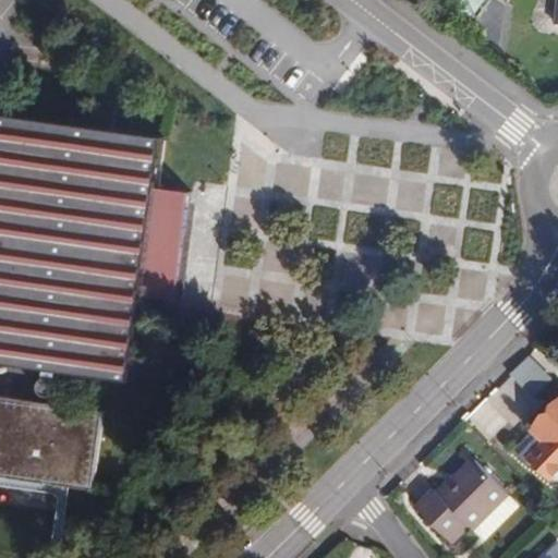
[(168,138),(4,116),(0,143),(0,362),(132,383),(145,296),(167,300),(177,301),(192,203),(193,193),(161,189),(168,138)]
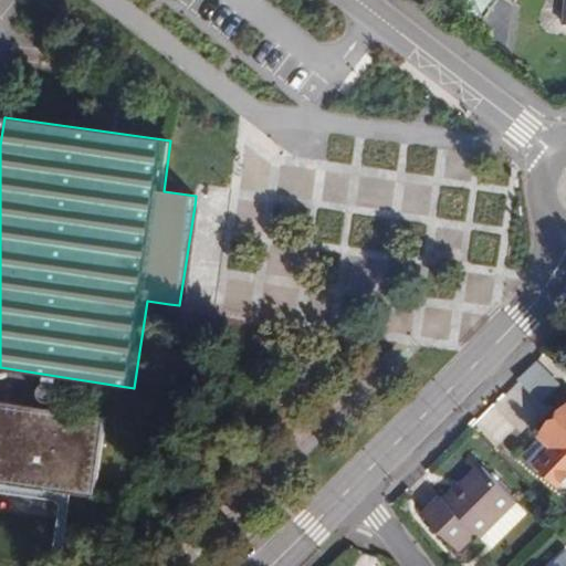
[(201,207),(195,206),(179,305),(169,304),(167,316),(185,318),(201,207)]
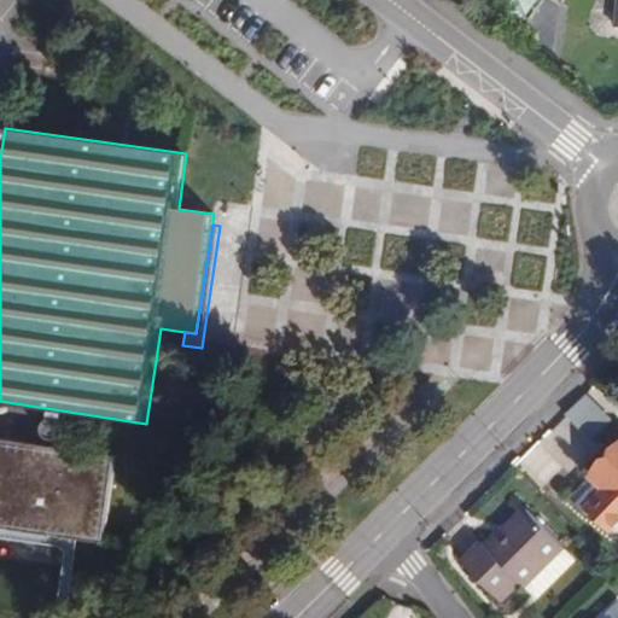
[(58,420),(51,420),(46,423),(42,433),(42,436),(46,441),(50,442),(54,443),(60,442),(63,441),(66,435),(66,430),(64,425),(60,423),(58,420)]
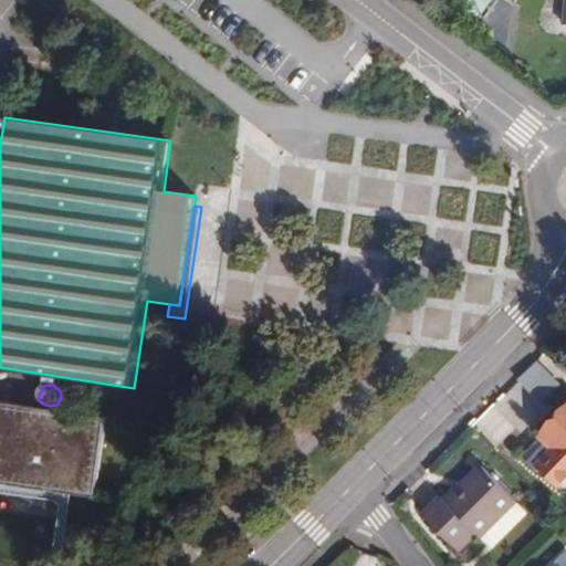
[(106,417),(0,402),(0,484),(96,499),(106,417)]
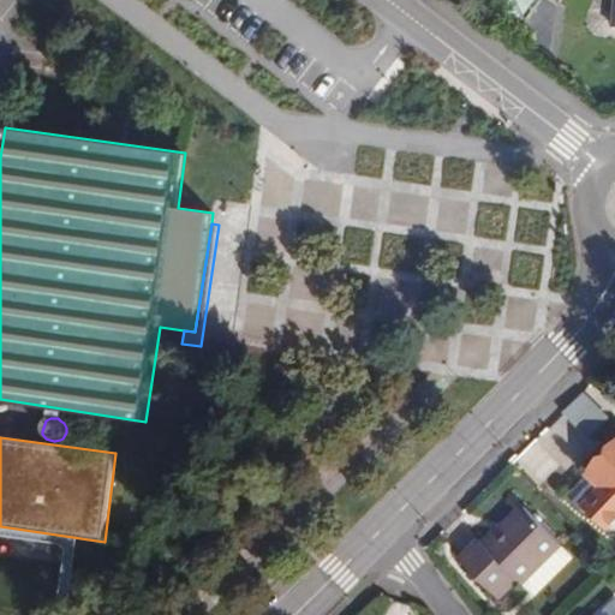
[(614,446),(590,473),(603,488),(585,507),(614,536),(614,535),(614,446)]
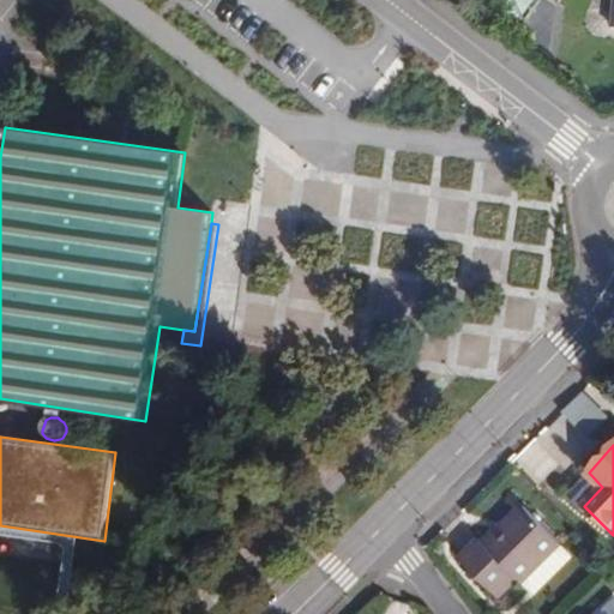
[(602,487),(589,473),(566,495),(583,510),(585,507),(584,506),(602,487)]
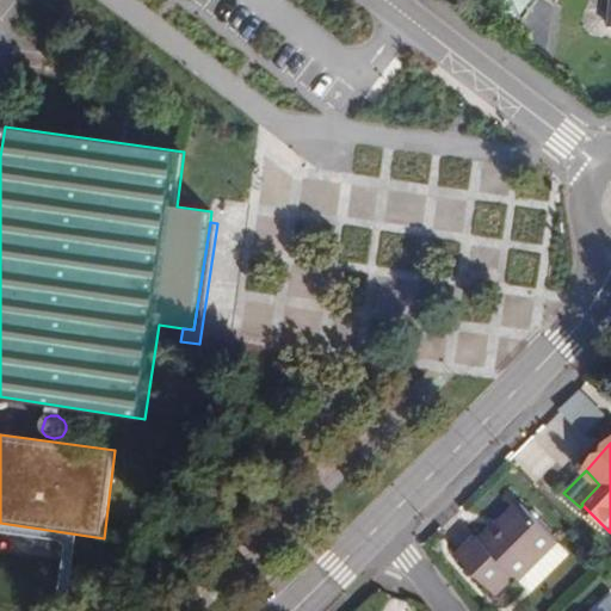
[(559,541),(522,504),(483,542),(477,536),(458,555),(498,594),(516,575),(519,580),(520,579),(559,541)]
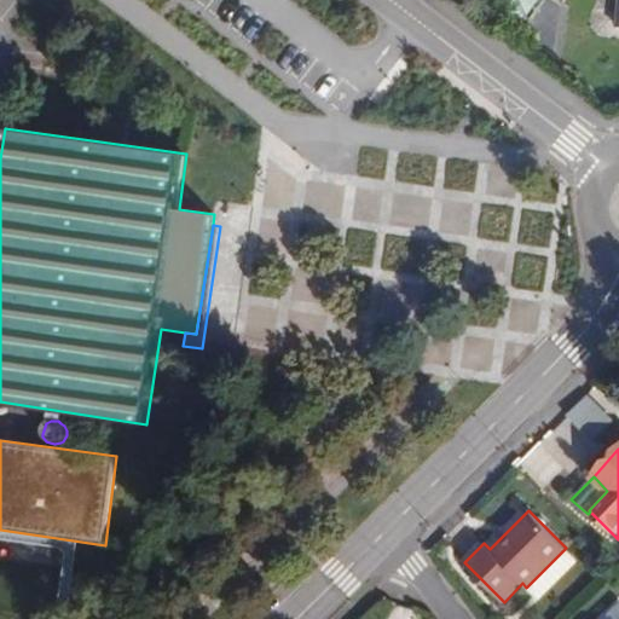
[(527,586),(541,599),(579,561),(566,548),(527,586)]
